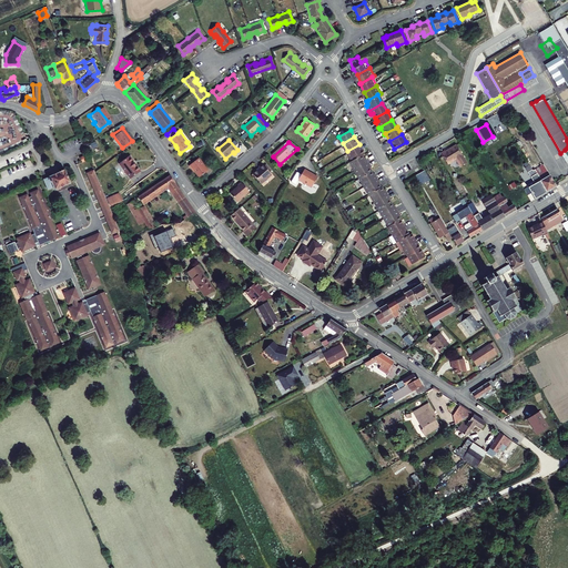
[(359,144),(347,151),(352,159),(361,153),(364,152),(359,144)]
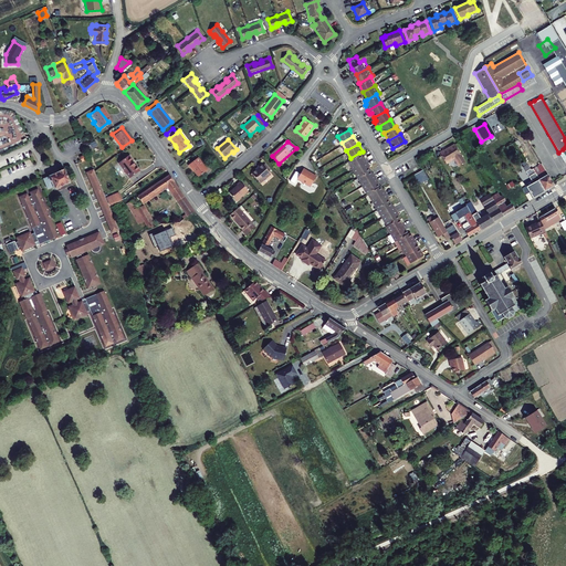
[(441,150),(438,153),(444,164),(452,159),(457,167),(464,163),(453,145),(441,150)]
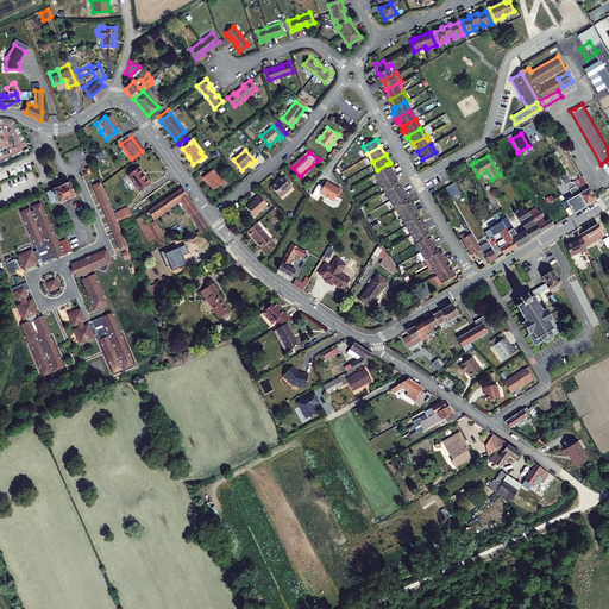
[(136,164),(124,173),(136,188),(146,181),(142,175),(140,175),(138,171),(139,170),(136,164)]
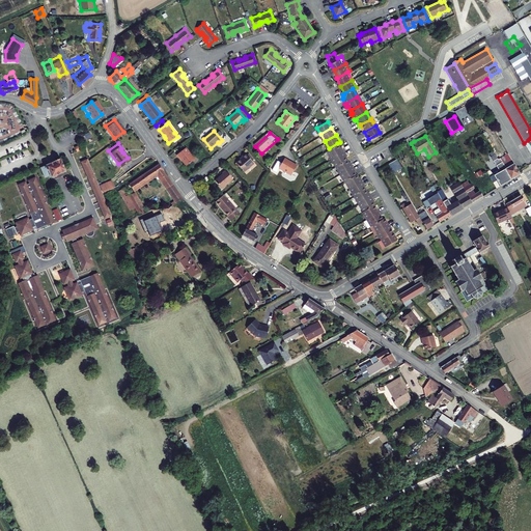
[(326,150),(330,158),(343,150),(341,146),(339,147),(337,143),(329,148),(326,150)]
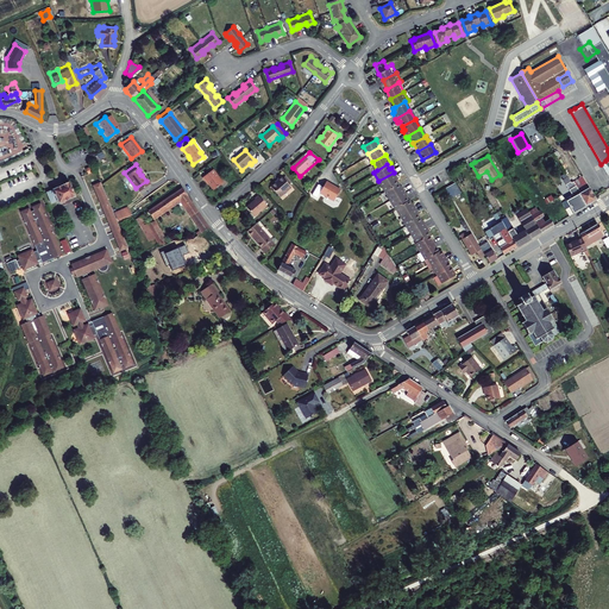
[(214,170),(213,170),(206,176),(203,177),(206,182),(208,181),(215,190),(225,183),(214,170)]
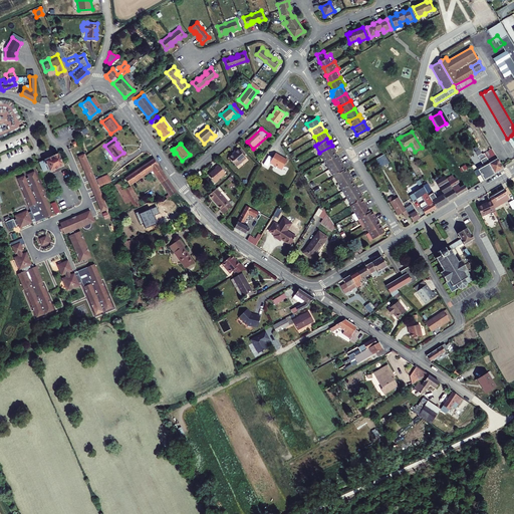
[(332,146),(319,153),(324,161),(335,154),(333,150),(334,150),(332,146)]
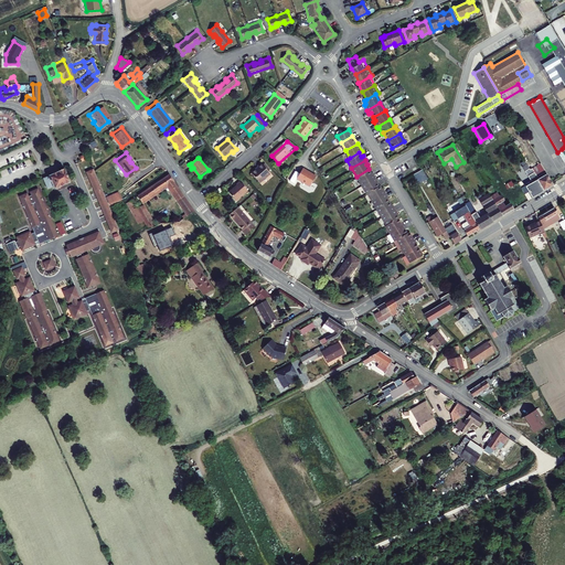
[(524,171),(526,174),(531,182),(537,193),(552,184),(539,162),(524,171)]
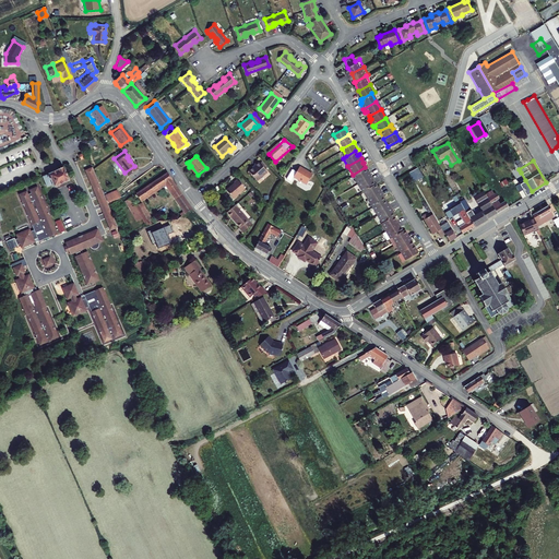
[(108,227),(117,225),(110,205),(108,200),(102,180),(96,164),(95,163),(86,166),(108,227)]
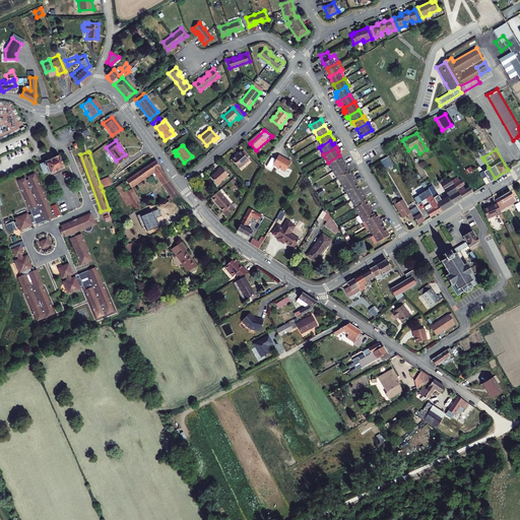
[(247,158),(242,152),(241,151),(237,154),(239,155),(233,161),(240,170),(249,161),(247,158)]
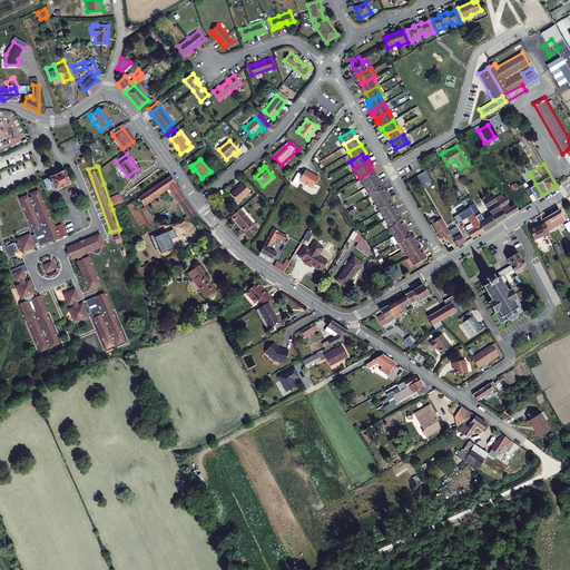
[(71,182),(66,168),(59,170),(59,172),(49,175),(45,177),(48,186),(49,188),(55,186),(56,188),(57,187),(58,188),(61,187),(61,186),(65,185),(71,182)]
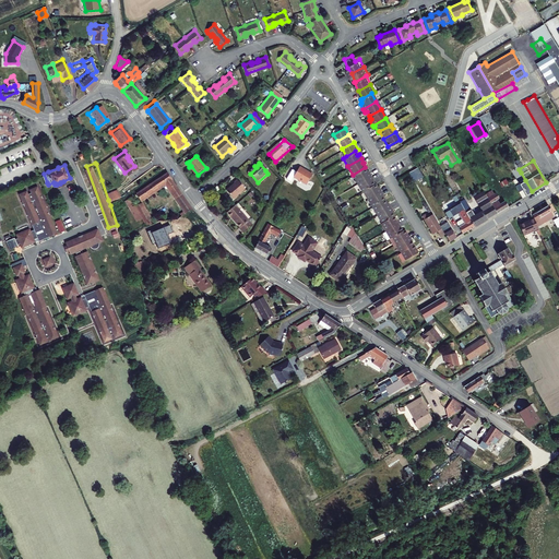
[(306,169),(301,167),(296,178),(309,185),(314,175),(309,171),(306,170),(306,169)]
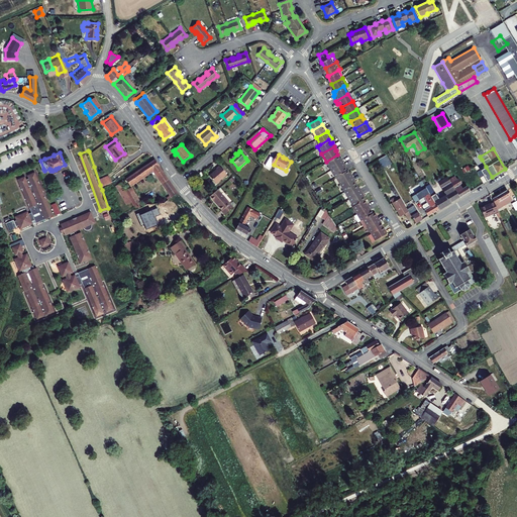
[(337,154),(326,162),(330,169),(343,162),(340,158),(339,159),(337,154)]
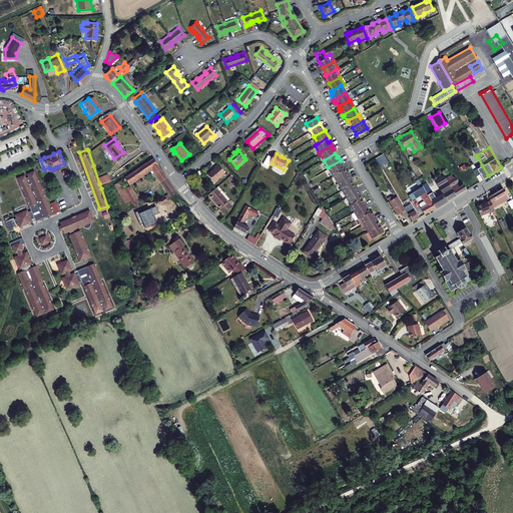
[(380,160),(377,161),(392,186),(399,181),(383,153),(377,156),(380,160)]
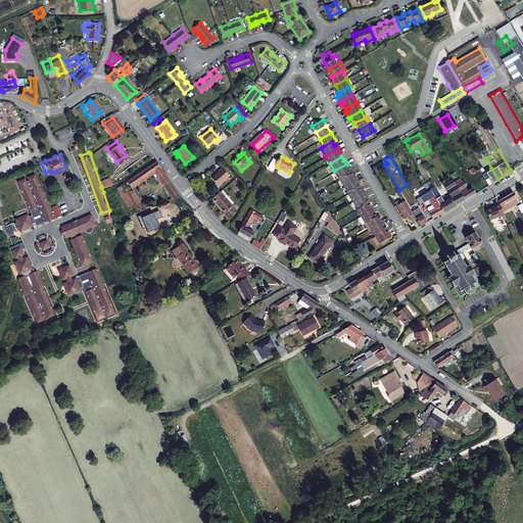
[(153,159),(115,184),(125,199),(129,197),(131,201),(137,197),(129,185),(153,169),(169,192),(161,197),(141,202),(140,201),(134,204),(136,209),(146,205),(164,203),(178,194),(153,159)]
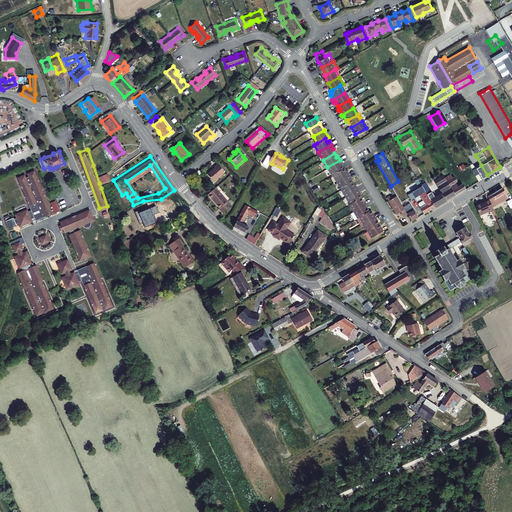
[(340,160),(327,167),(331,175),(333,174),(343,168),(341,164),(342,163),(340,160)]
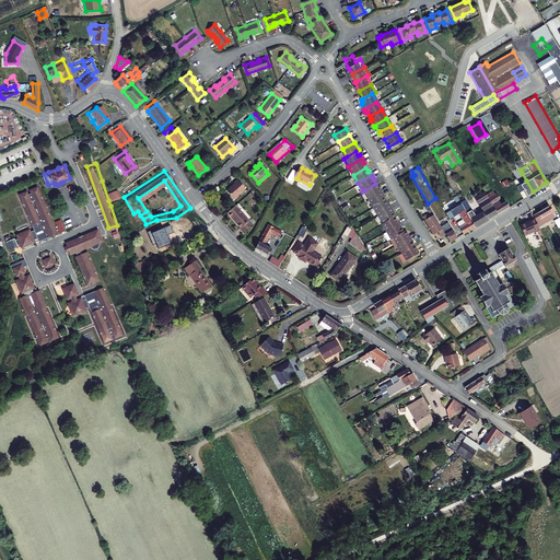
[(525,197),(533,191),(526,181),(523,183),(526,187),(523,189),(522,188),(521,188),(525,197)]
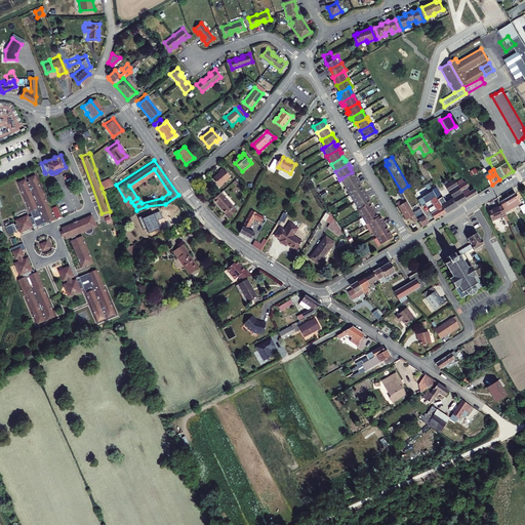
[(219,173),(212,180),(218,189),(230,179),(223,170),(219,173)]
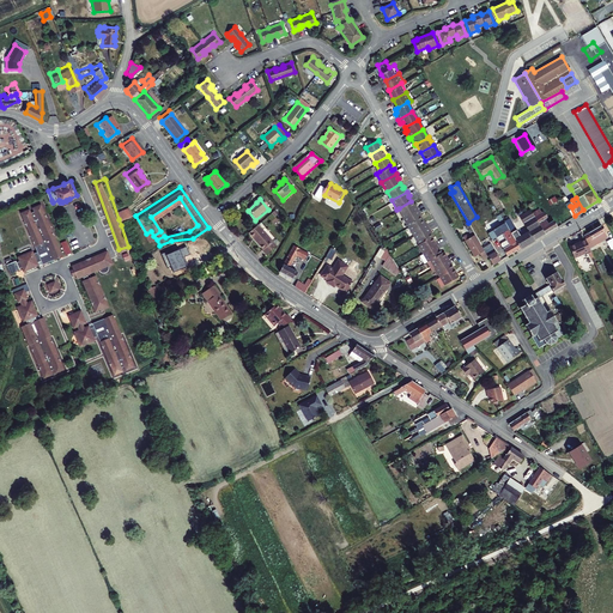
[(411,201),(399,208),(404,217),(418,208),(416,204),(414,205),(412,200),(411,201)]
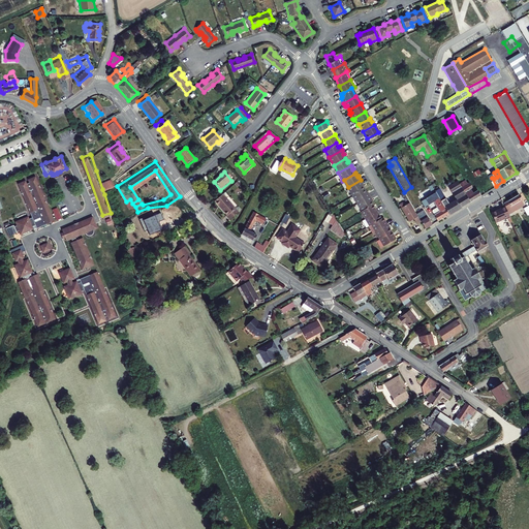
[(55,220),(36,176),(29,179),(30,182),(28,183),(26,180),(19,183),(32,217),(29,218),(29,217),(26,216),(17,220),(16,222),(17,224),(14,225),(13,224),(5,227),(9,236),(17,232),(17,230),(19,229),(20,231),(22,234),(32,229),(33,226),(32,226),(35,224),(36,227),(55,220)]
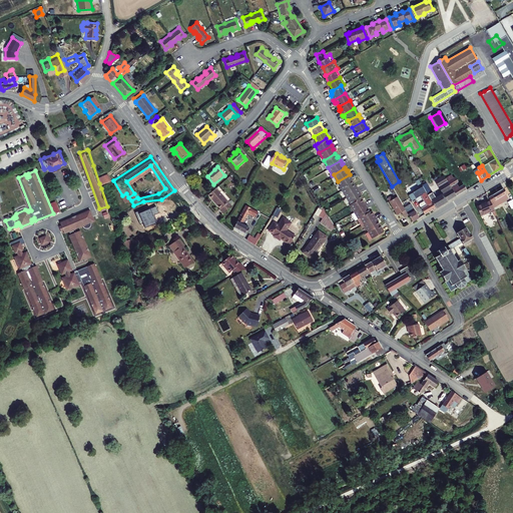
[(99,180),(110,176),(108,171),(98,175),(99,180)]
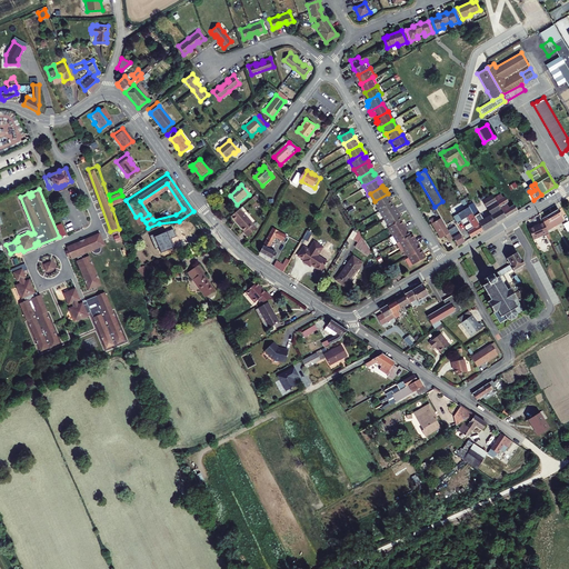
[(388,193),(375,201),(379,209),(391,202),(389,198),(390,197),(388,193)]
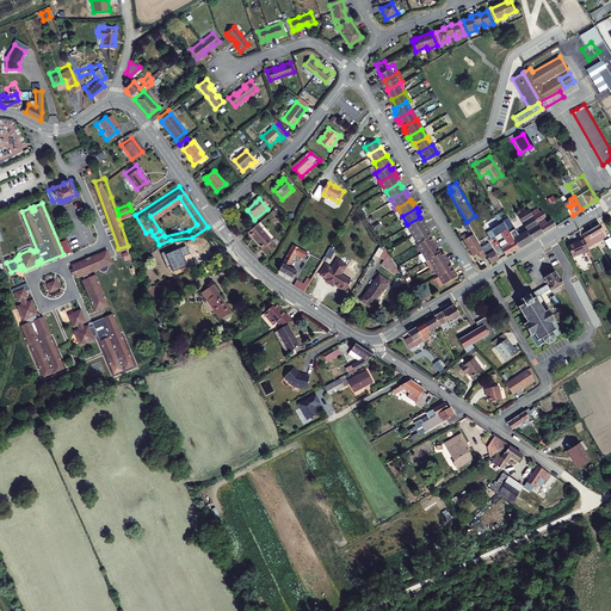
[(534,209),(528,213),(539,234),(551,227),(548,221),(545,223),(538,211),(536,213),(534,209)]
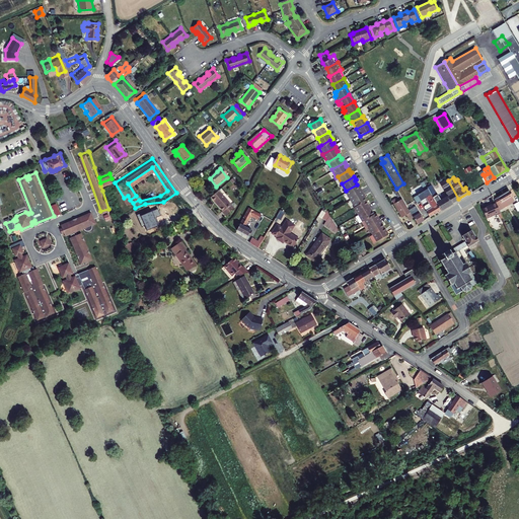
[(438,201),(429,186),(425,188),(438,211),(448,205),(458,199),(448,180),(446,178),(438,182),(441,188),(446,197),(438,201)]
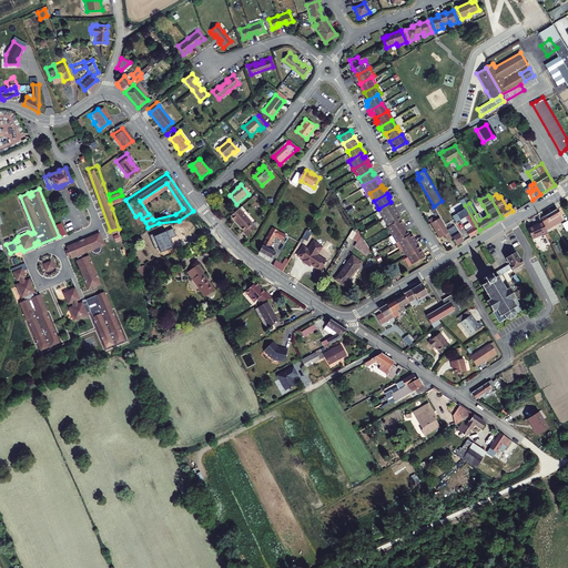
[(448,216),(453,223),(463,216),(469,227),(463,231),(467,239),(479,231),(465,205),(460,199),(458,201),(463,208),(448,216)]
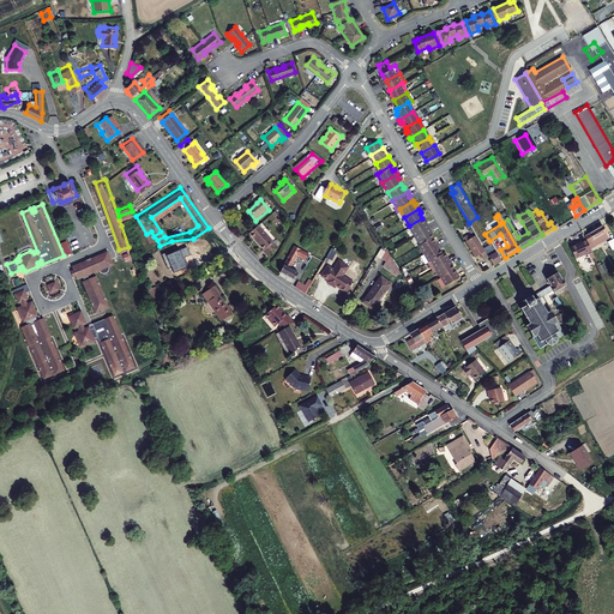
[(422,218),(409,226),(415,235),(429,227),(427,222),(425,222),(422,218)]
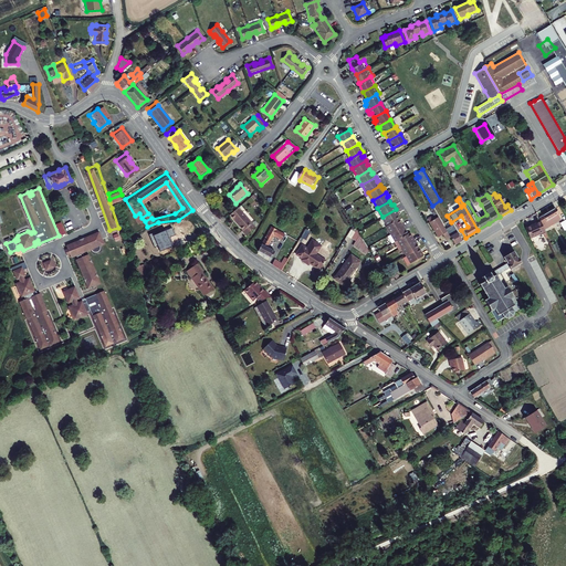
[(396,209),(383,217),(387,224),(398,219),(399,218),(397,213),(398,213),(396,209)]
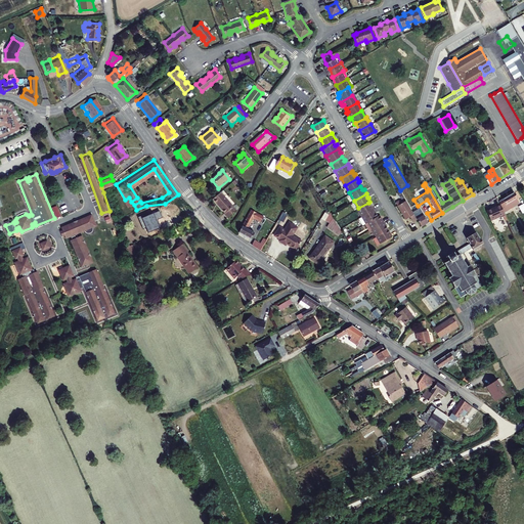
[(514,193),(498,203),(499,206),(503,212),(509,208),(507,205),(508,205),(509,206),(511,205),(511,203),(518,199),(514,193)]
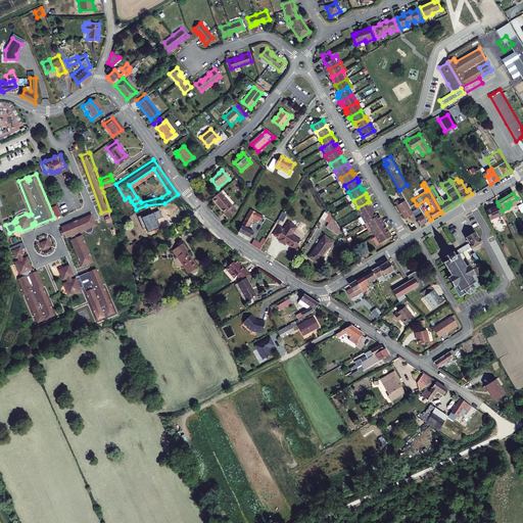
[(220,194),(211,201),(224,216),(223,216),(226,220),(234,212),(220,194)]
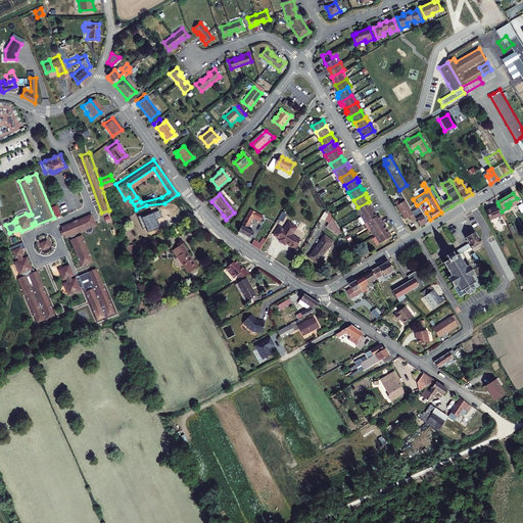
[(522,212),(522,201),(521,199),(511,206),(515,214),(520,211),(522,214),(522,212)]
